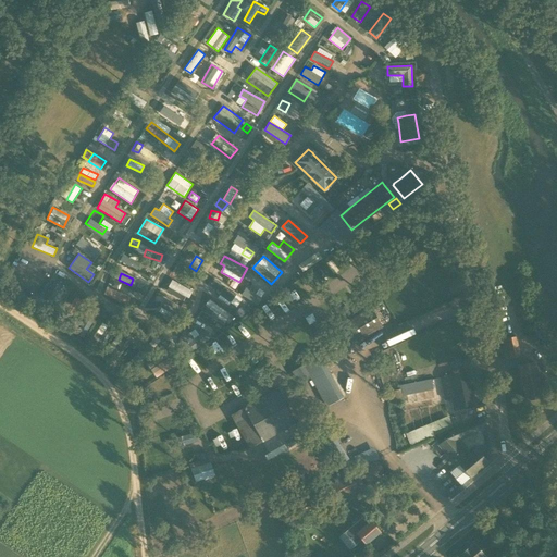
[(173,280),(170,286),(164,283),(161,288),(180,298),(182,292),(192,297),(195,292),(173,280)]
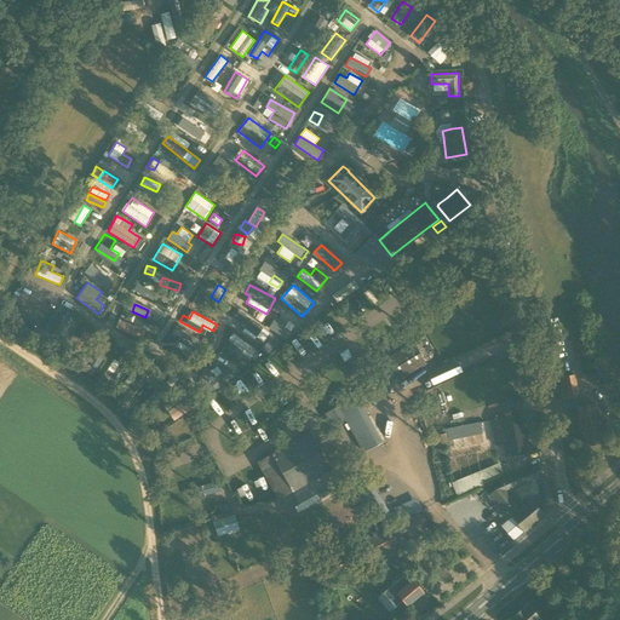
[(241,311),(234,321),(262,343),(269,333),(241,311)]
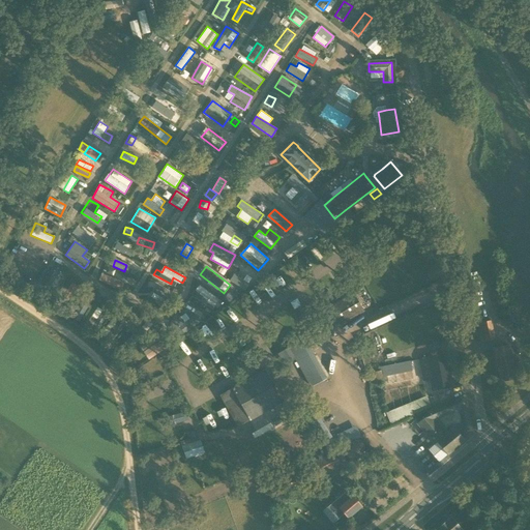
[(49,280),(55,285),(62,275),(56,270),(49,280)]
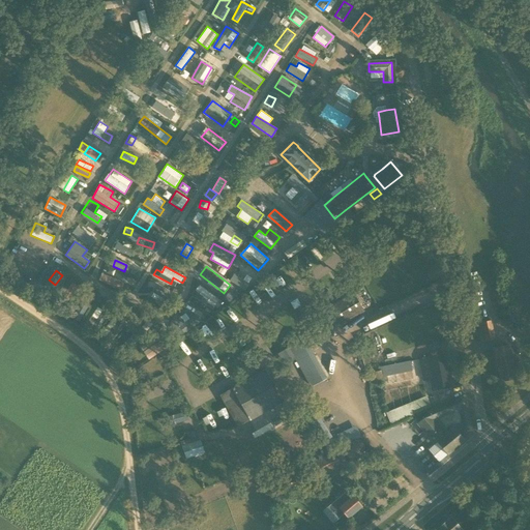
[(98,280),(121,290),(124,283),(101,272),(98,280)]
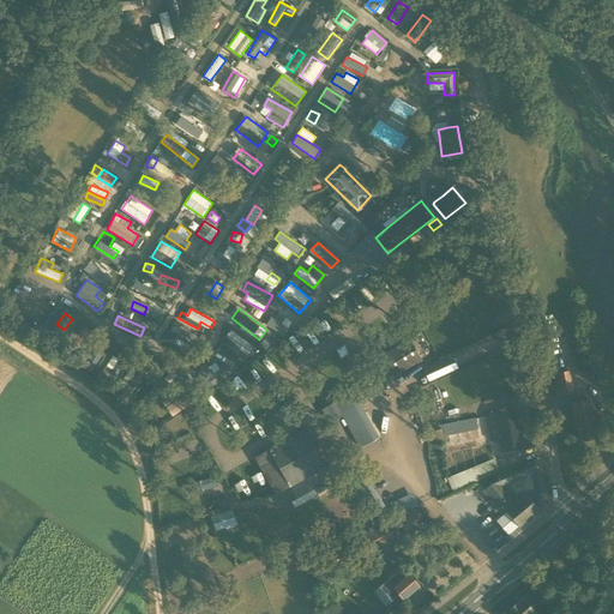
[(284,336),(289,329),(272,315),(266,324),(284,336)]
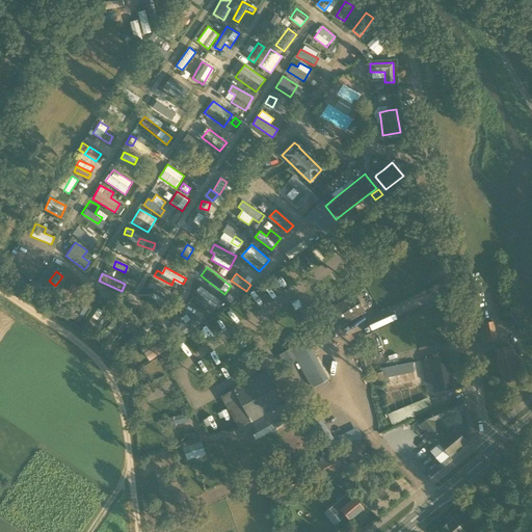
[(68,303),(78,287),(73,284),(62,299),(68,303)]
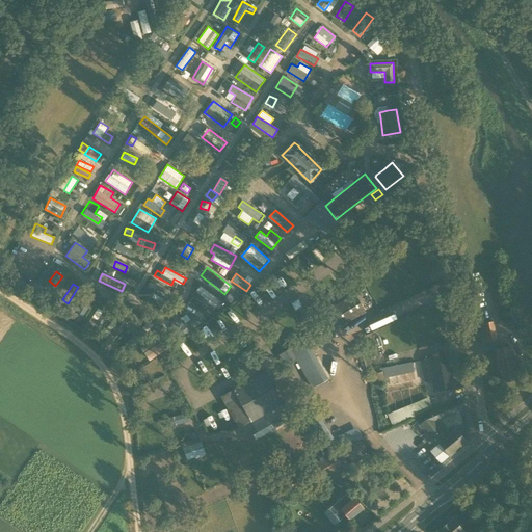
[(214,307),(219,299),(200,285),(195,292),(214,307)]
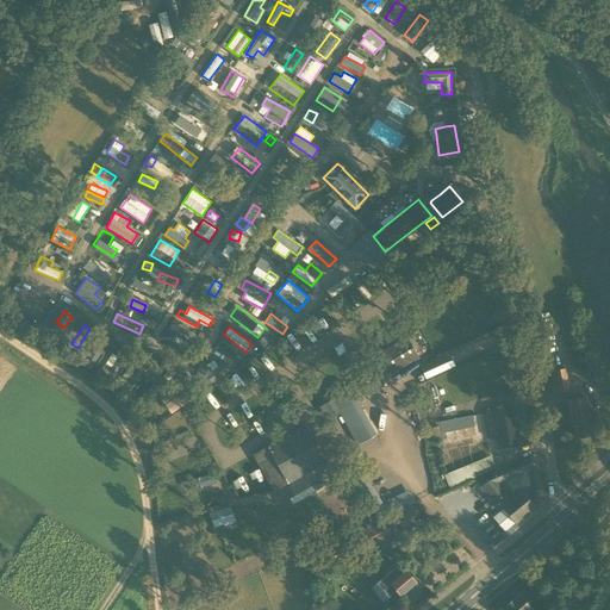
[(188,349),(195,335),(180,329),(174,343),(188,349)]
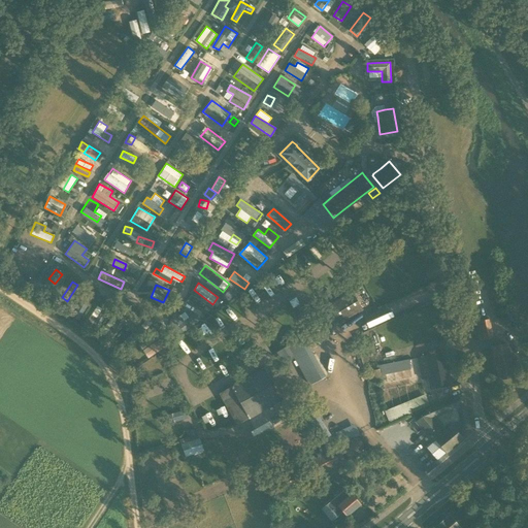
[(227,292),(224,298),(230,301),(233,295),(227,292)]
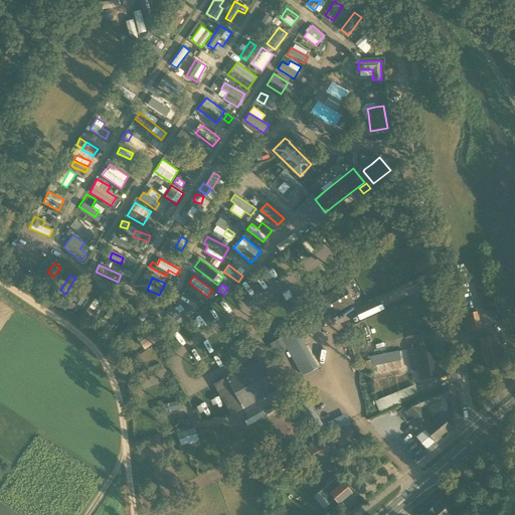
[(318,325),(345,308),(354,303),(343,285),(308,306),(307,307),(318,325)]
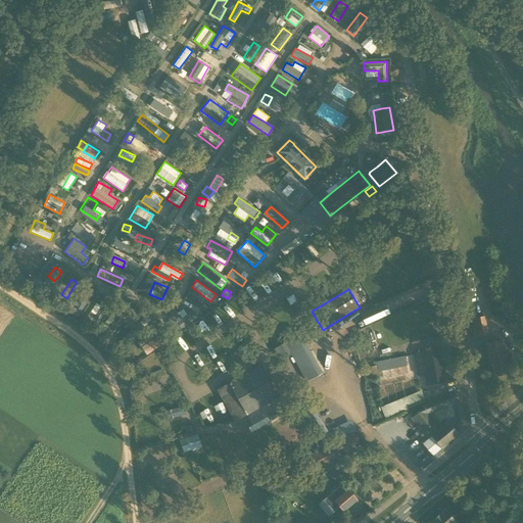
[(81,297),(72,313),(78,317),(88,301),(81,297)]
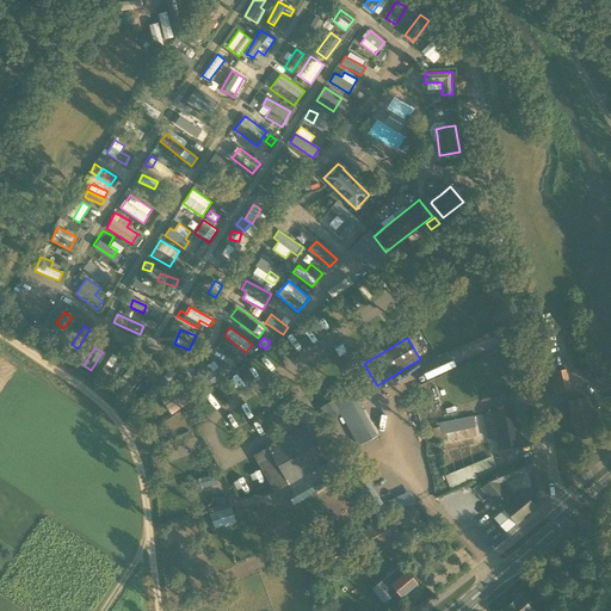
[(352,347),(339,358),(349,369),(360,358),(352,347)]
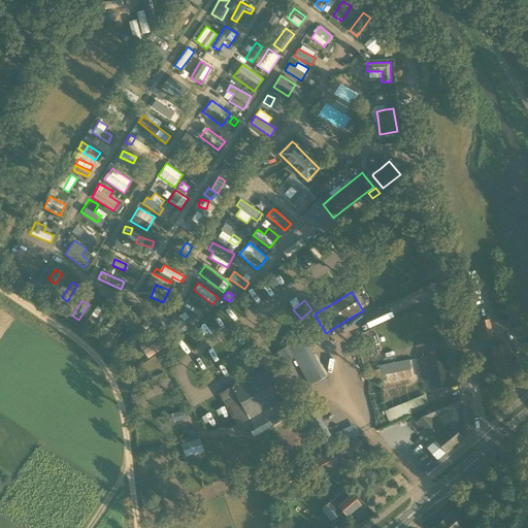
[(228,307),(222,312),(229,320),(235,315),(228,307)]
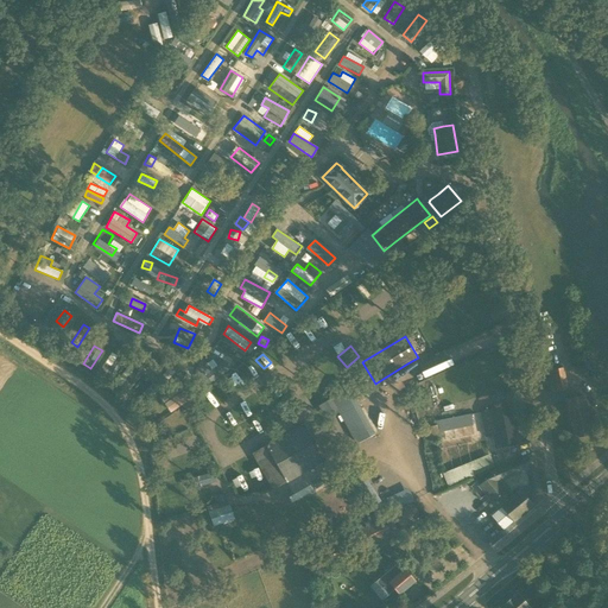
[(217,365),(213,359),(201,369),(213,382),(235,362),(228,355),(217,365)]
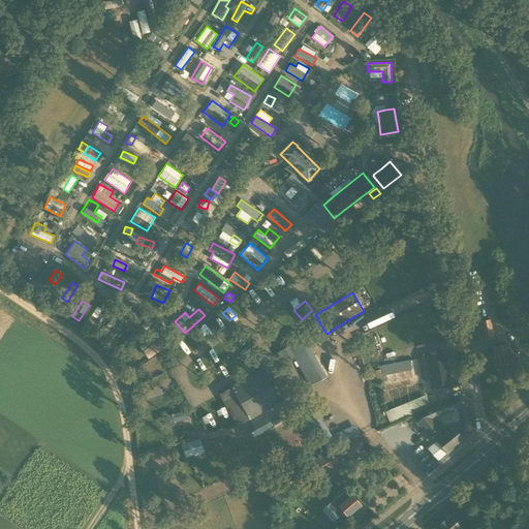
[(219,316),(210,319),(213,330),(223,327),(219,316)]
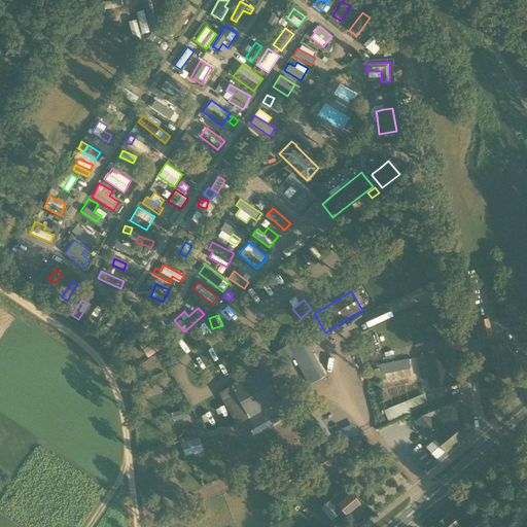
[(278,315),(273,318),(280,330),(284,327),(278,315)]
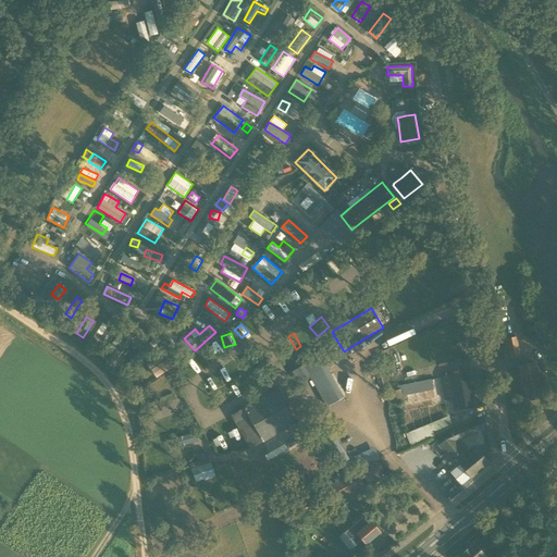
[(118,357),(130,344),(119,335),(108,349),(118,357)]
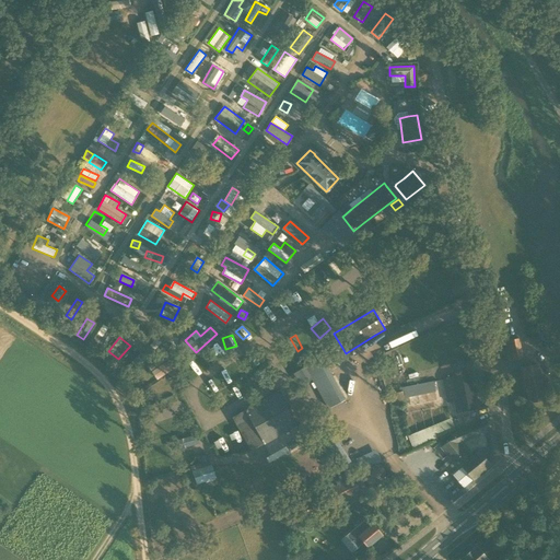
[(509,362),(522,359),(517,338),(504,341),(509,362)]
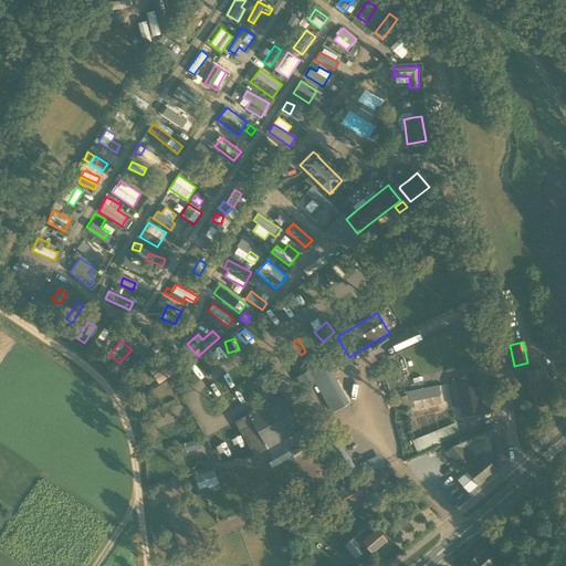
[(157,383),(177,373),(171,362),(152,370),(157,383)]
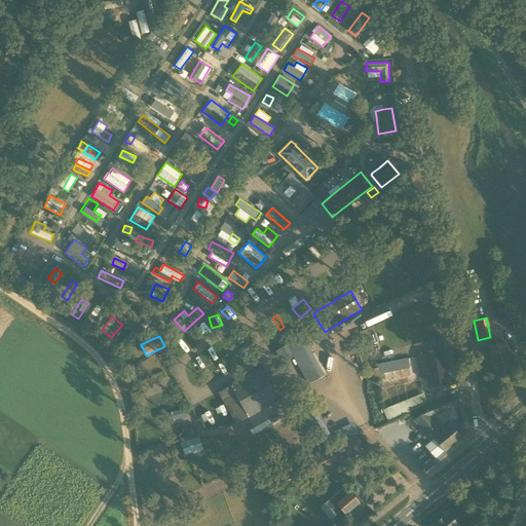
[(179,352),(186,344),(179,338),(173,346),(179,352)]
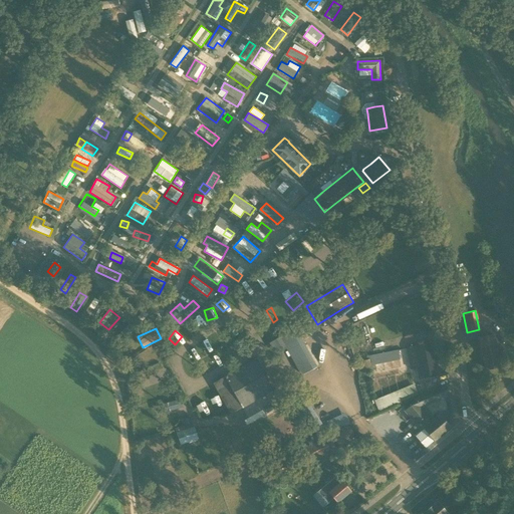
[(212,334),(215,340),(223,336),(220,330),(212,334)]
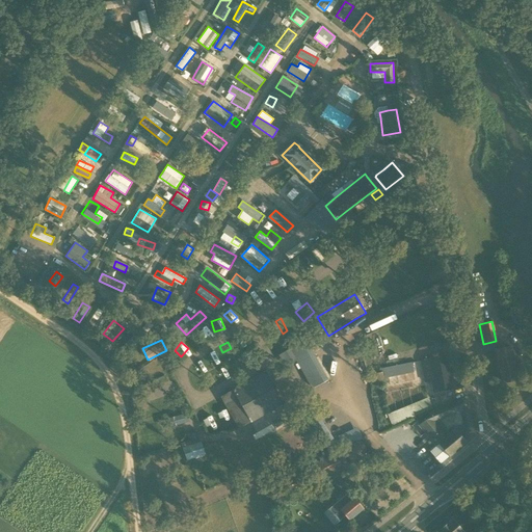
[(297,352),(311,388),(327,380),(314,346),(297,352)]
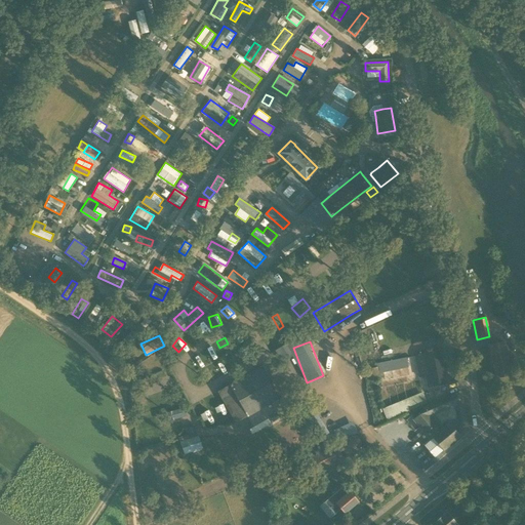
[(446,384),(440,352),(416,356),(418,363),(416,363),(418,377),(429,375),(432,387),(446,384)]
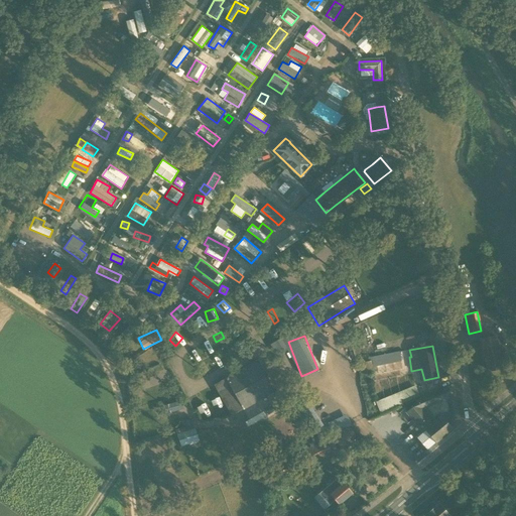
[(399,351),(370,358),(370,361),(371,362),(372,367),(401,361),(399,351)]
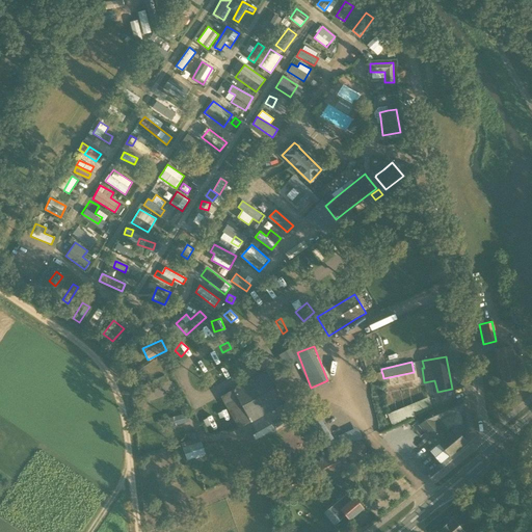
[(250,423),(284,404),(266,371),(233,390),(250,423)]
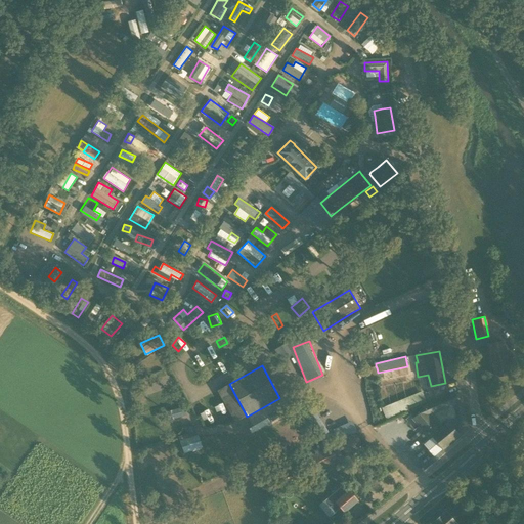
[(422,406),(410,417),(428,437),(430,435),(443,450),(443,449),(450,443),(452,441),(452,442),(460,436),(461,436),(455,429),(448,421),(439,428),(430,416),(453,405),(457,423),(468,420),(461,390),(422,406)]
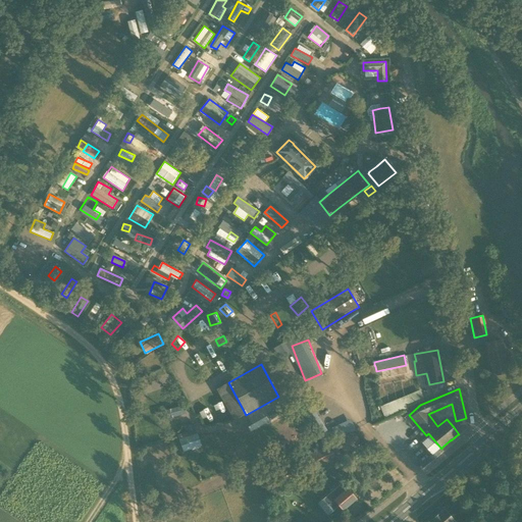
[(380,405),(384,417),(395,413),(395,412),(425,402),(421,389),(380,405)]
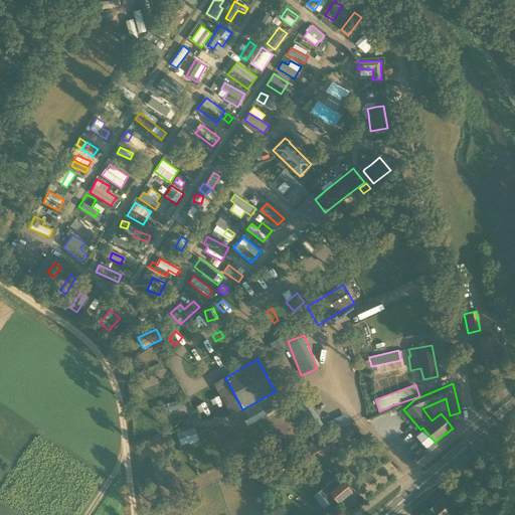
[(261,407),(238,419),(243,427),(266,415),(261,407)]
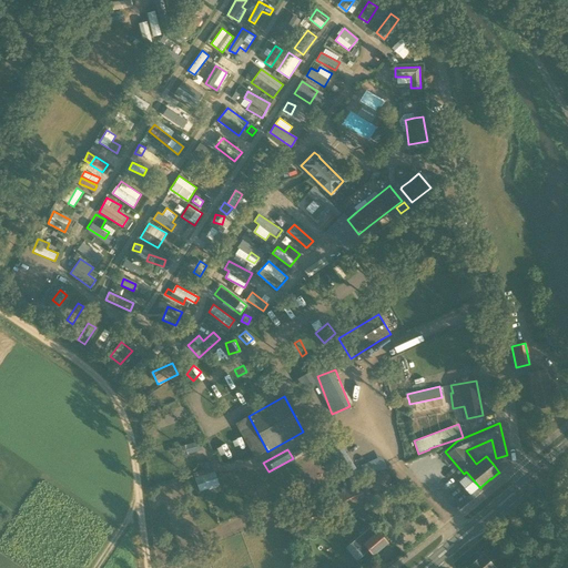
[(200,492),(219,485),(212,467),(208,468),(209,469),(193,475),(200,492)]
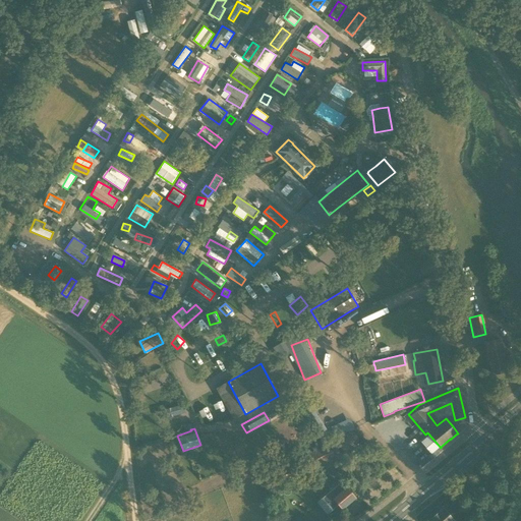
[(339,464),(333,448),(310,456),(316,472),(325,469),(323,465),(330,463),(331,467),(339,464)]
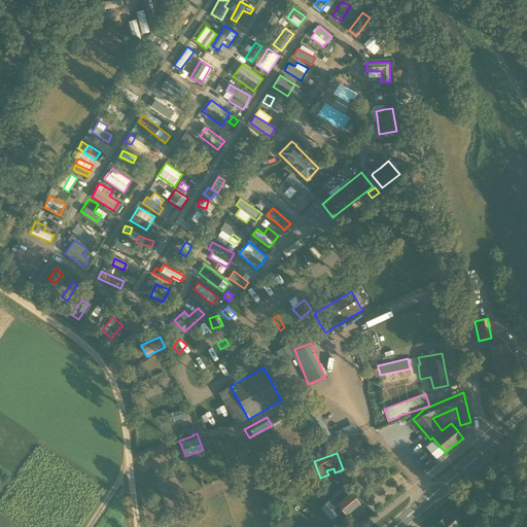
[(349,494),(344,488),(326,503),(337,516),(343,511),(346,515),(359,503),(350,493),(349,494)]
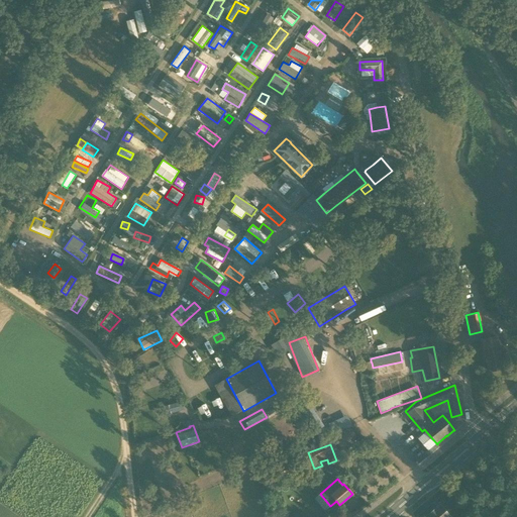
[(450,516),(440,505),(428,514),(430,516),(450,516)]
